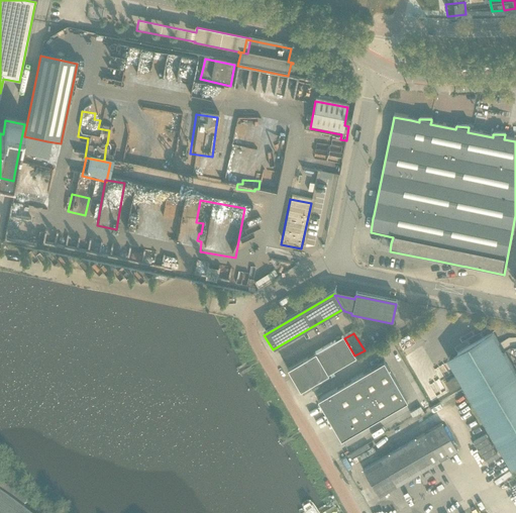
[(491,335),(483,340),(446,362),(511,473),(515,470),(515,378),(501,351),(491,335)]
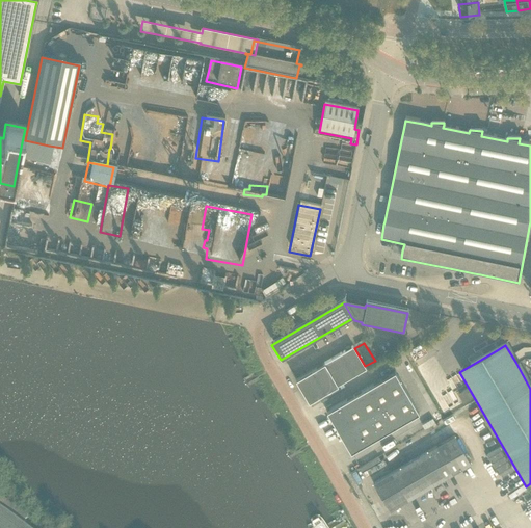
[(351,350),(323,367),(337,389),(365,372),(351,350)]
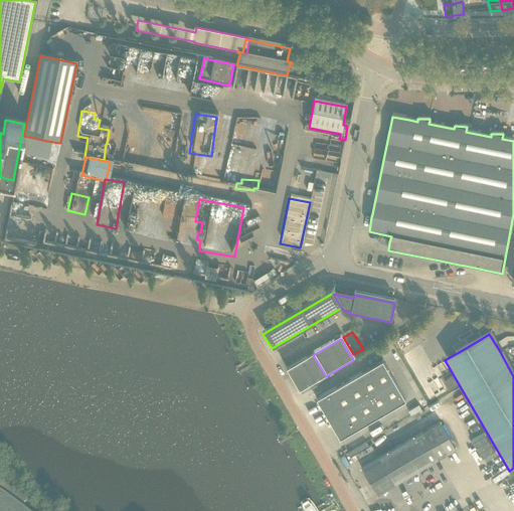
[(298,393),(306,388),(313,383),(326,376),(313,355),(285,371),(298,393)]
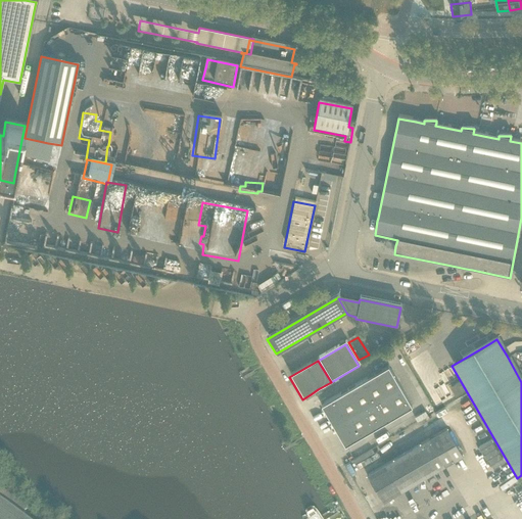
[(387,369),(360,384),(372,405),(385,397),(398,389),(387,369)]
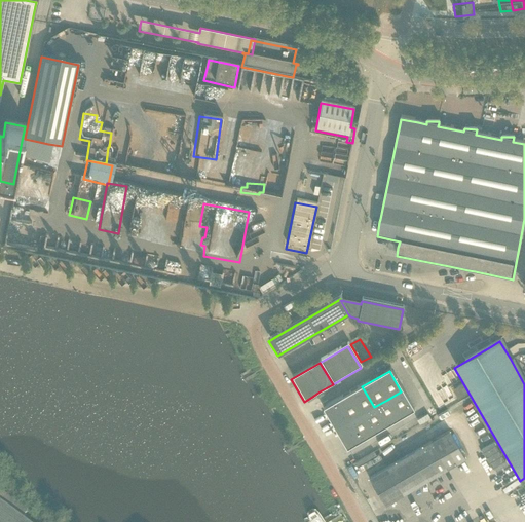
[(362,386),(348,395),(361,415),(374,407),(362,386)]
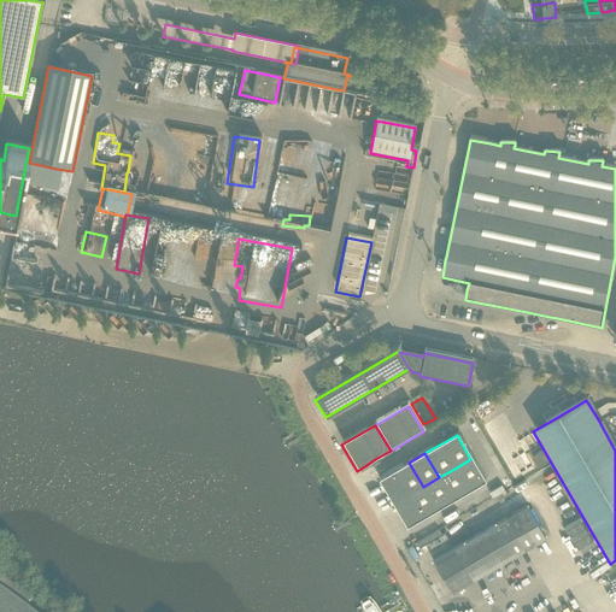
[(543,454),(532,460),(538,471),(549,464),(543,454)]
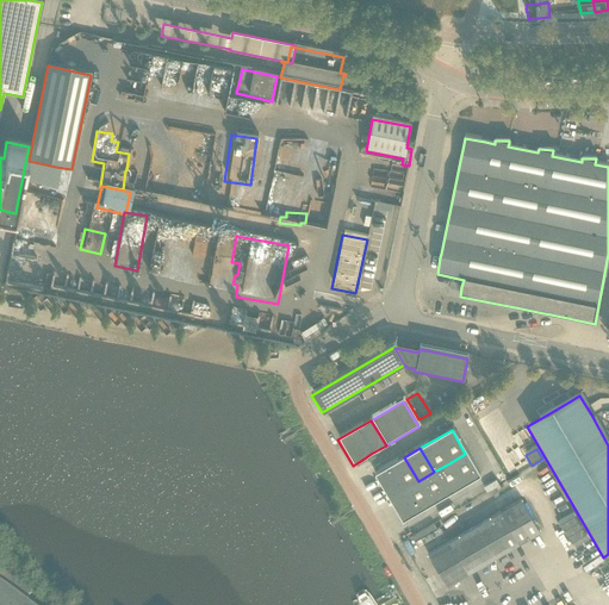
[(371,454),(362,460),(367,466),(376,461),(371,454)]
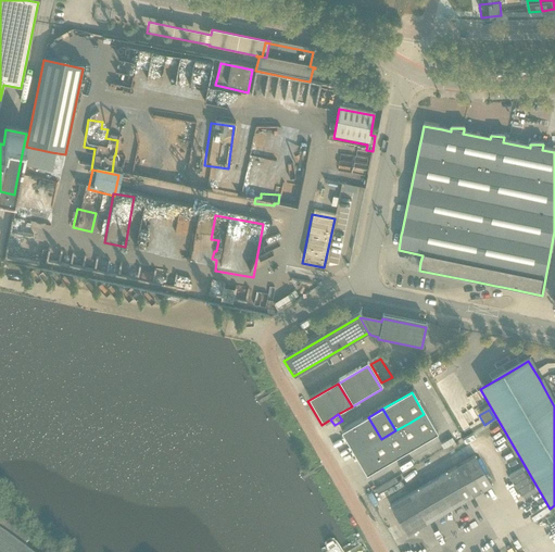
[(437,436),(424,414),(410,423),(423,444),(437,436)]
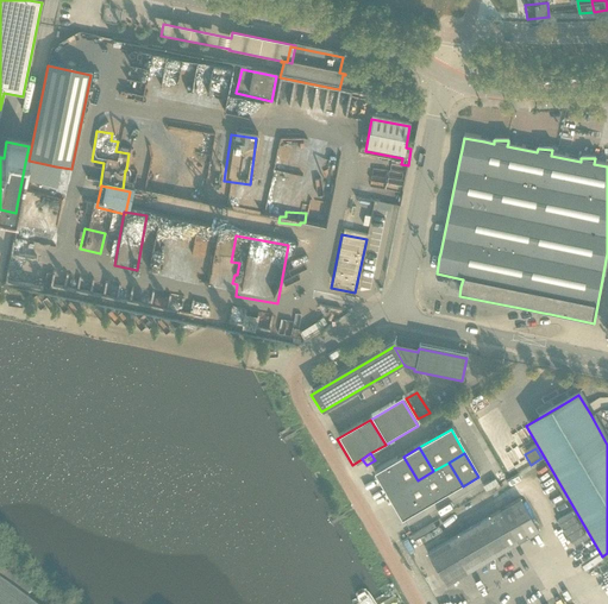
[(403,457),(388,466),(397,482),(402,490),(418,480),(403,457)]
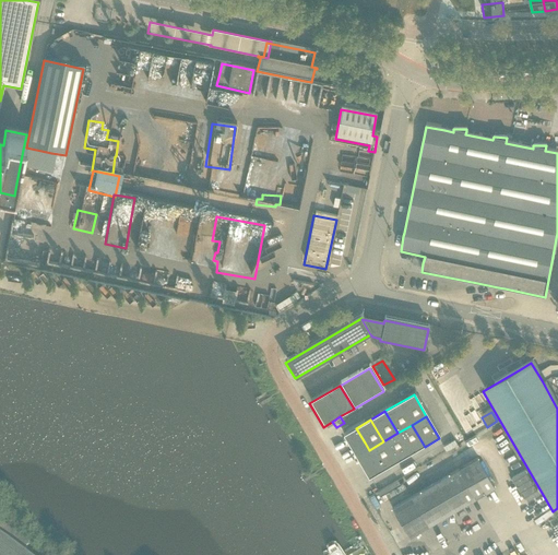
[(412,425),(398,433),(411,455),(425,447),(412,425)]
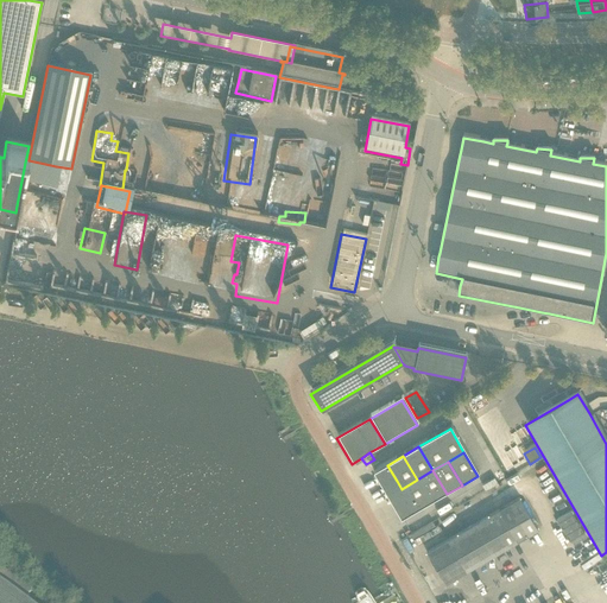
[(372,474),(381,490),(397,481),(387,465),(372,474)]
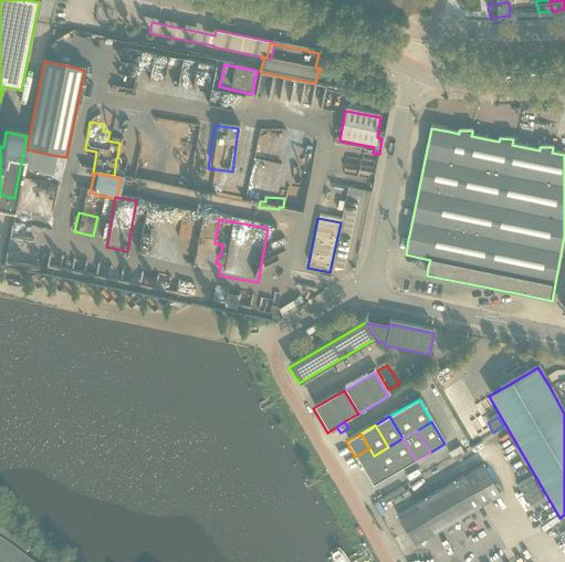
[(403,438),(388,447),(401,469),(416,460),(403,438)]
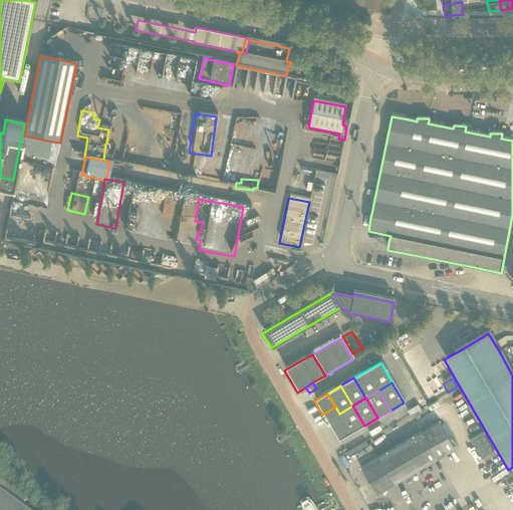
[(339,414),(343,420),(351,433),(364,426),(352,406),(339,414)]
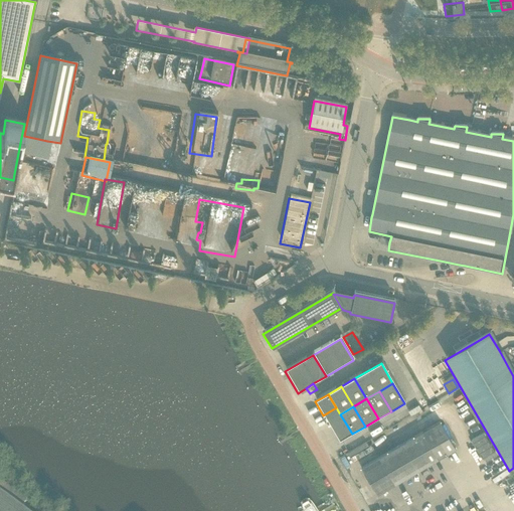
[(323,415),(330,429),(344,420),(340,414),(336,407),(323,415)]
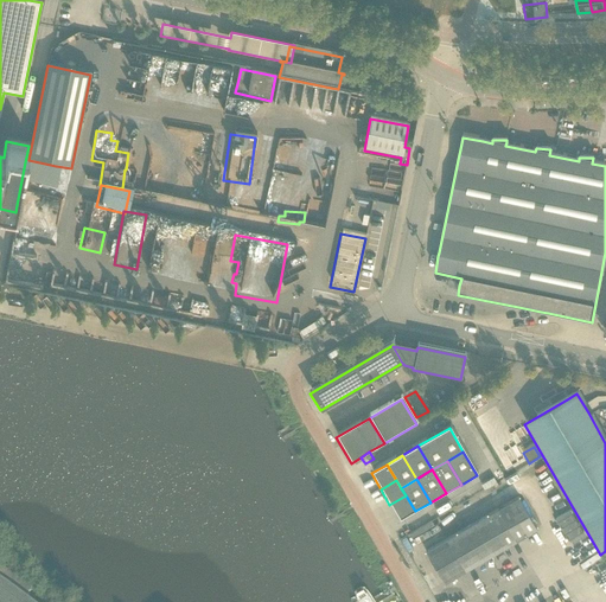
[(406,495),(389,505),(399,520),(415,511),(406,495)]
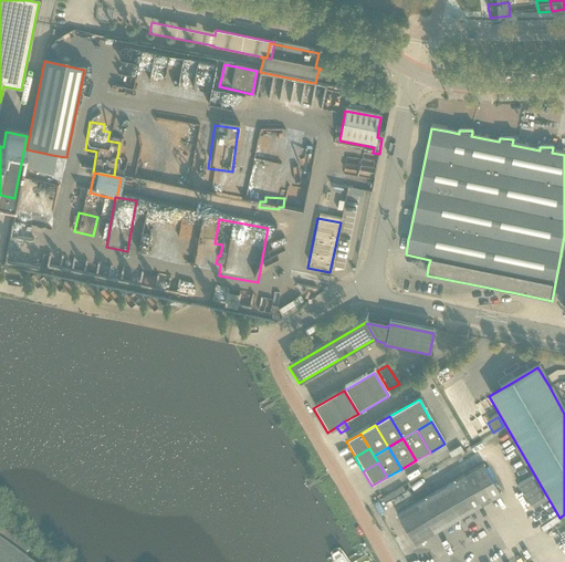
[(483,469),(393,513),(408,545),(499,502),(483,469)]
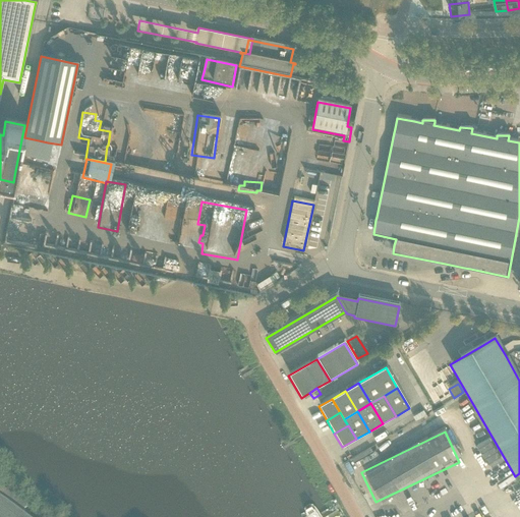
[(384,449),(404,439),(401,434),(382,443),(384,449)]
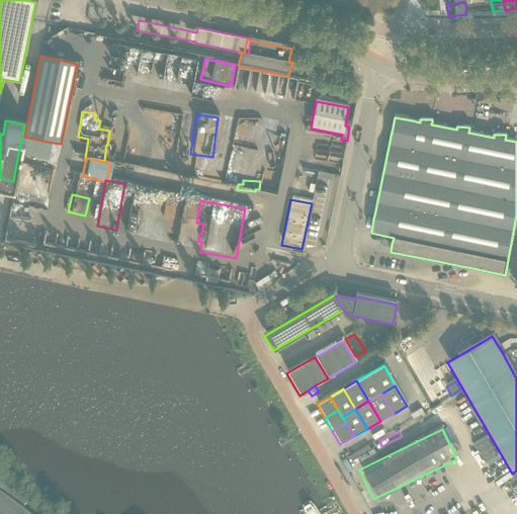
[(474,446),(484,463),(496,456),(486,439),(474,446)]
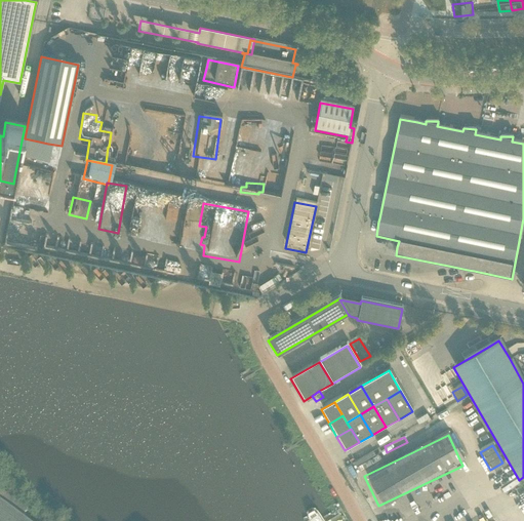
[(348,476),(356,471),(353,465),(345,470),(348,476)]
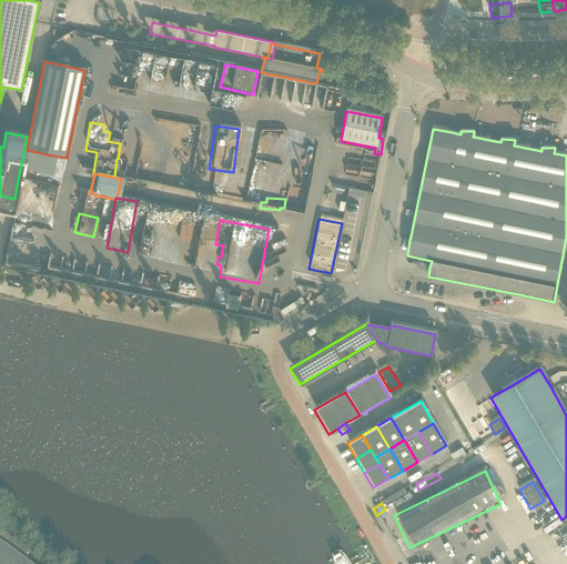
[(26,563),(29,559),(0,537),(0,563),(26,563)]
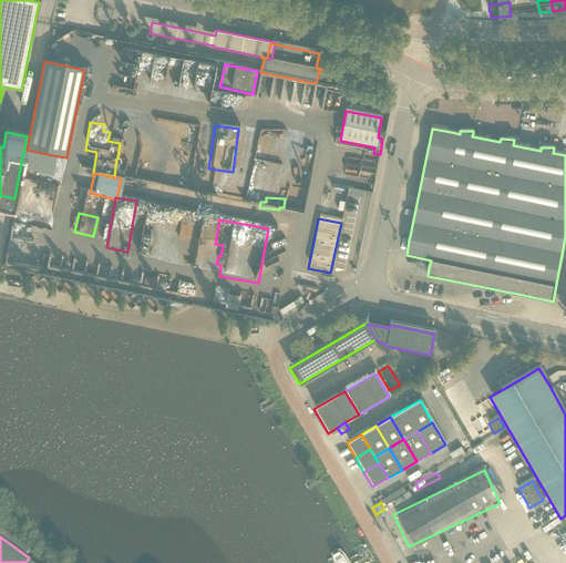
[(336,552),(332,553),(331,555),(330,556),(329,560),(330,562),(347,562),(342,554),(341,553),(338,552),(336,552)]
